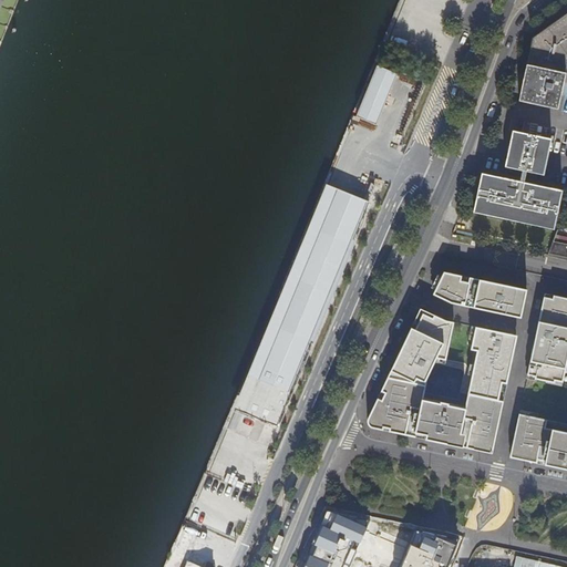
[(0,0),(0,47),(18,0),(0,0)]
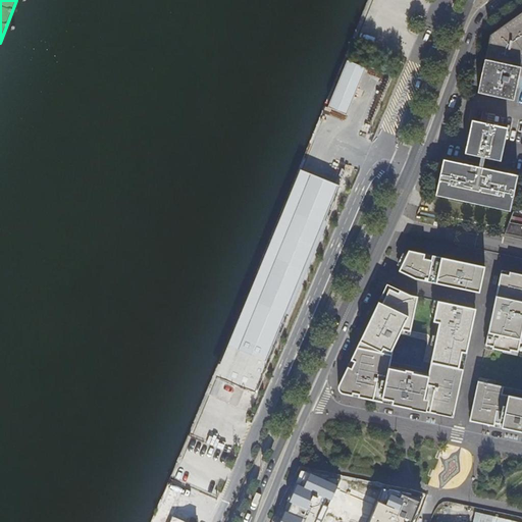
[(521,11),(489,37),(485,57),(477,94),(513,100),(521,57),(521,11)]
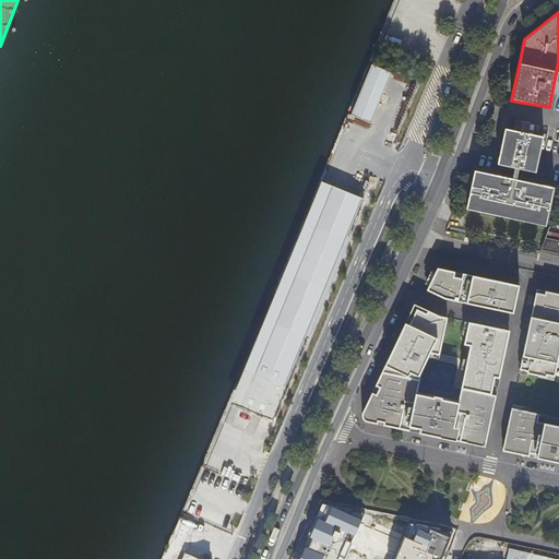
[(370,123),(391,73),(371,66),(351,117),(370,123)]
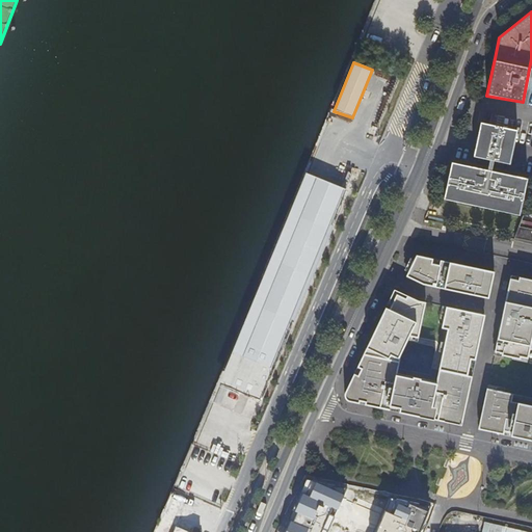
[(516,132),(516,131),(480,124),(473,158),(509,165),(516,132)]
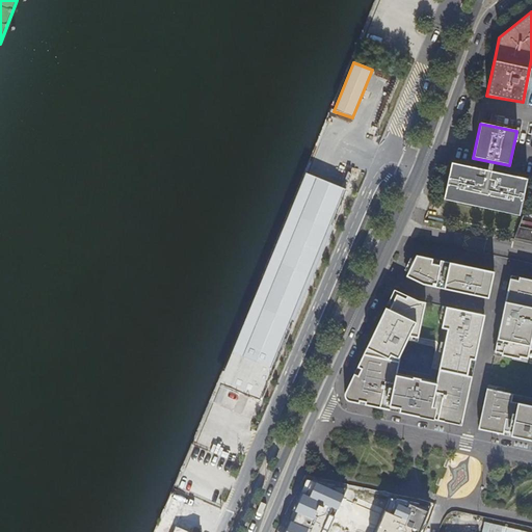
[(522,202),(527,180),(451,163),(446,186),(443,201),(519,216),(522,202)]
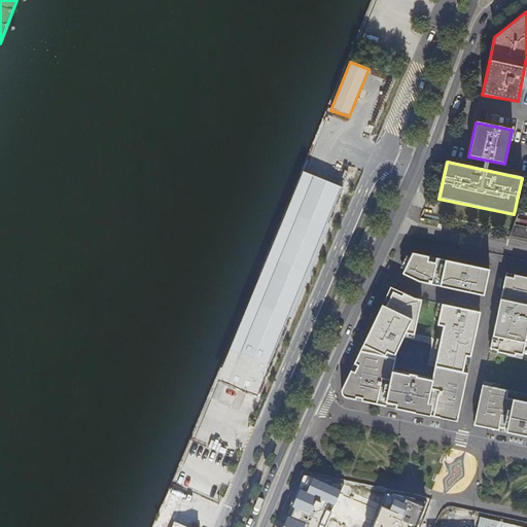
[(342,188),(302,173),(216,382),(255,398),(342,188)]
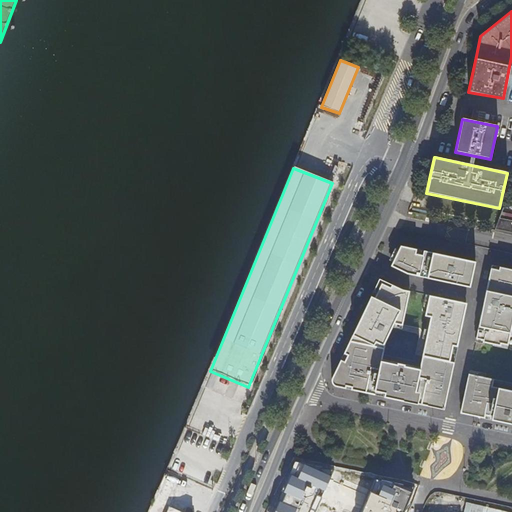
[(511,220),(500,217),(495,228),(495,229),(511,232),(511,220)]
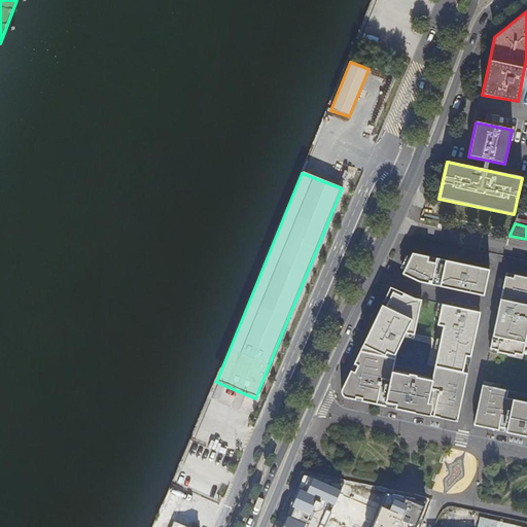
[(490,269),(413,253),(402,273),(421,281),(485,295),(490,269)]
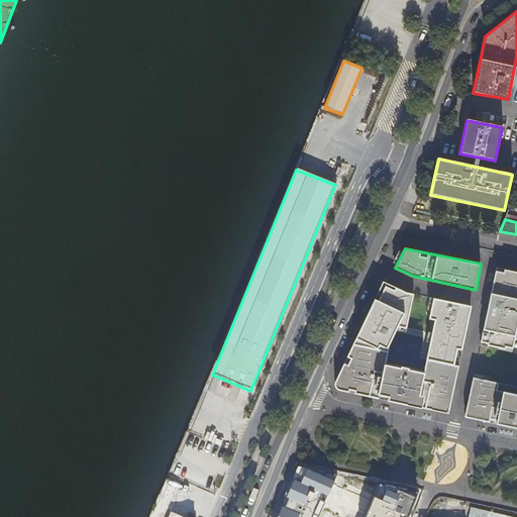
[(516,272),(501,269),(497,268),(494,282),(516,287),(516,272)]
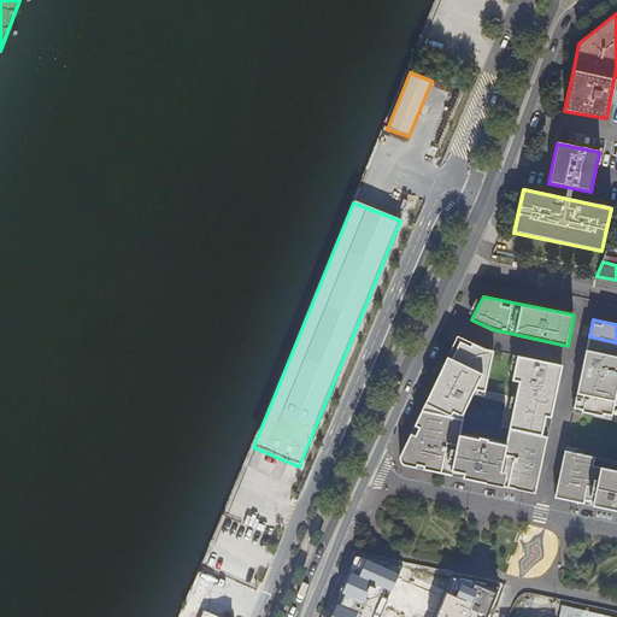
[(432,380),(475,388),(486,391),(494,350),(487,348),(453,334),(432,380)]
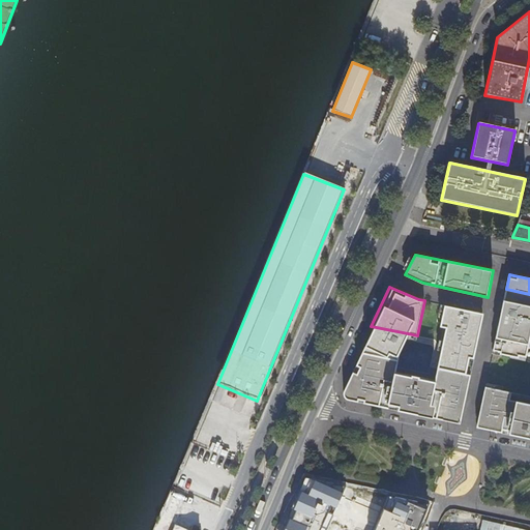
[(529,294),(506,289),(493,351),(529,357),(529,294)]
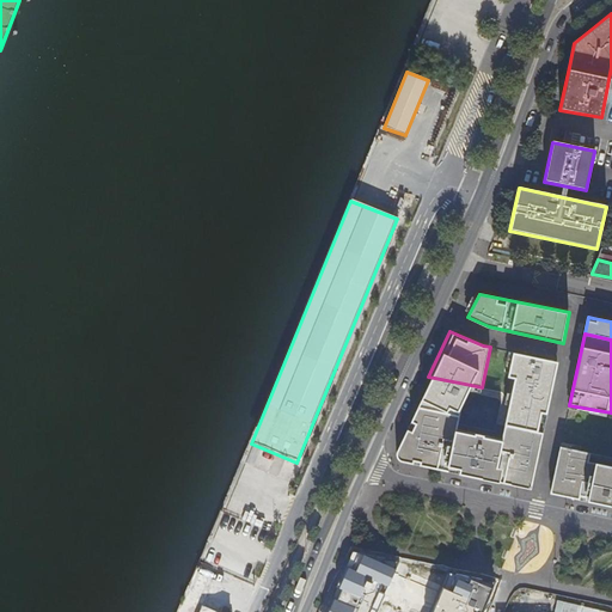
[(513,393),(551,401),(558,362),(514,352),(509,375),(516,377),(513,393)]
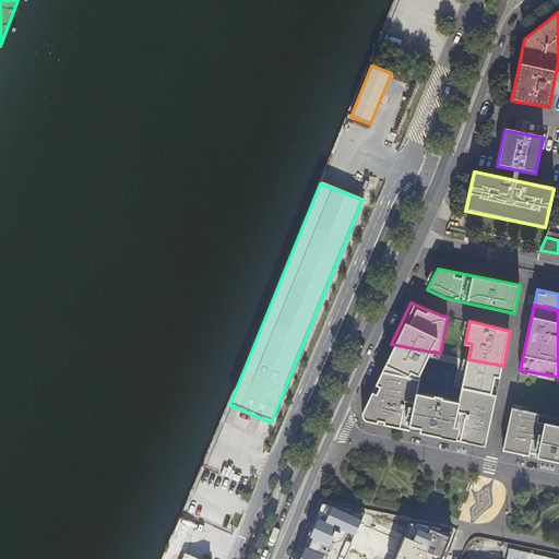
[(423,366),(430,352),(391,344),(378,371),(420,380),(423,366)]
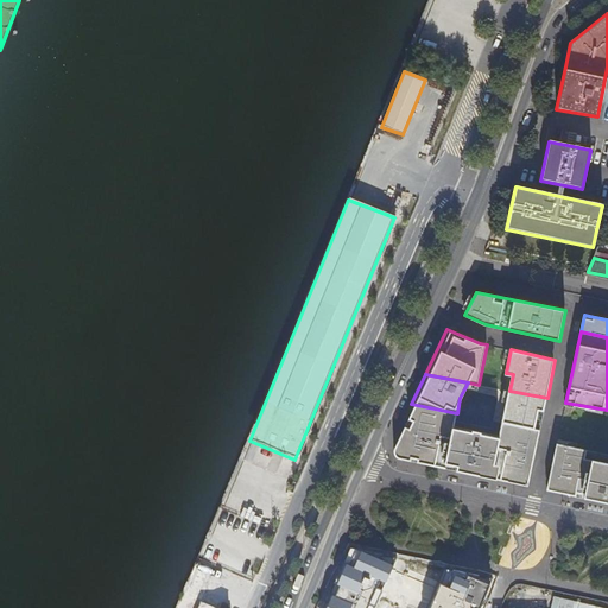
[(510,391),(502,423),(536,429),(540,407),(545,409),(548,398),(510,391)]
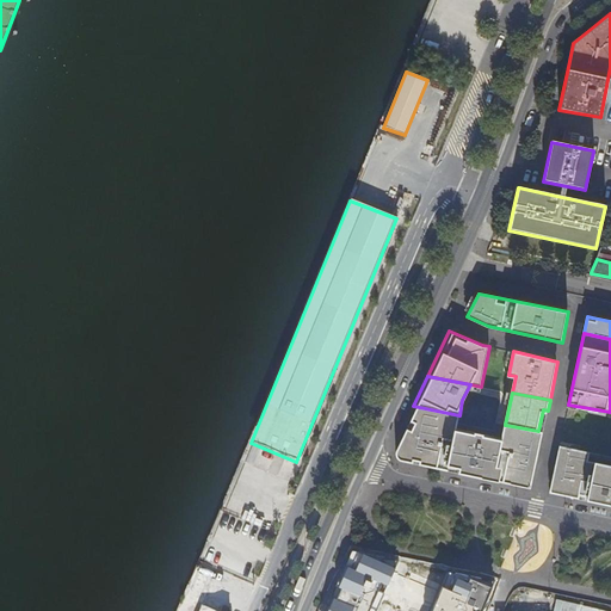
[(460,415),(413,406),(396,440),(395,446),(396,450),(397,454),(399,458),(401,461),(531,489),(543,432),(538,431),(505,425),(503,438),(456,429),(460,415)]
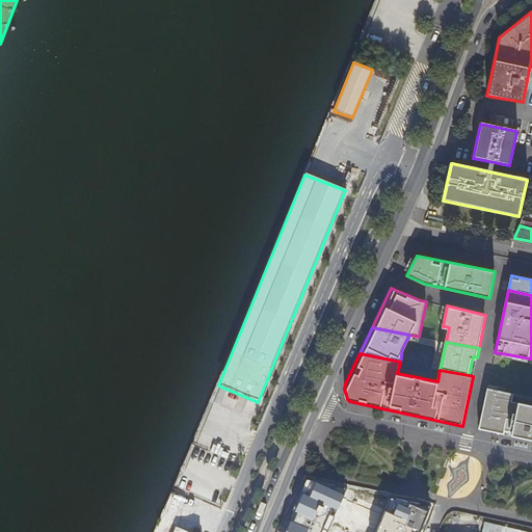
[(524,397),(488,389),(479,429),(509,435),(509,432),(523,435),(522,439),(531,440),(531,407),(522,406),(524,397)]
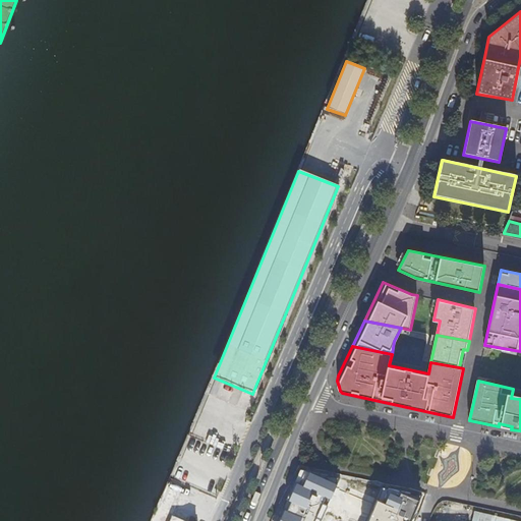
[(321,520),(337,485),(301,468),(277,520),(321,520)]
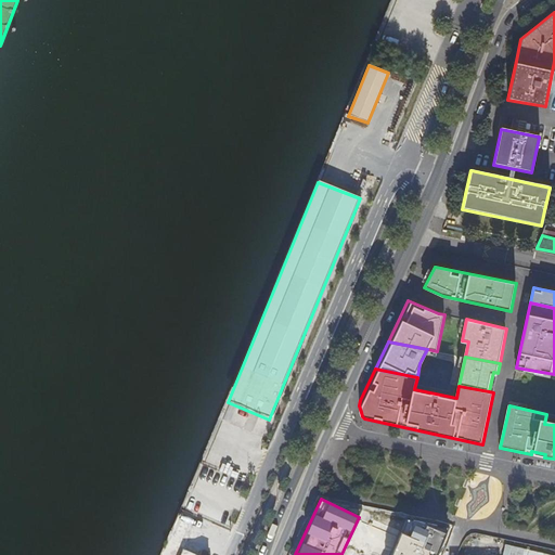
[(436,554),(447,528),(407,519),(390,554),(436,554)]
